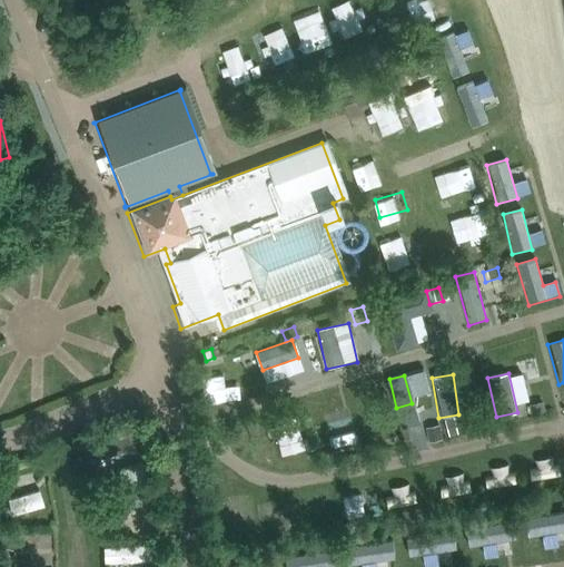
[(526,417),(538,413),(536,404),(524,408),(526,417)]
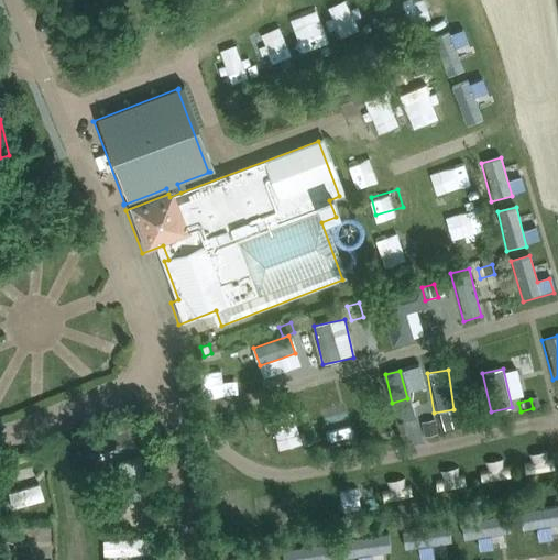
[(438,434),(447,431),(444,415),(435,417),(438,434)]
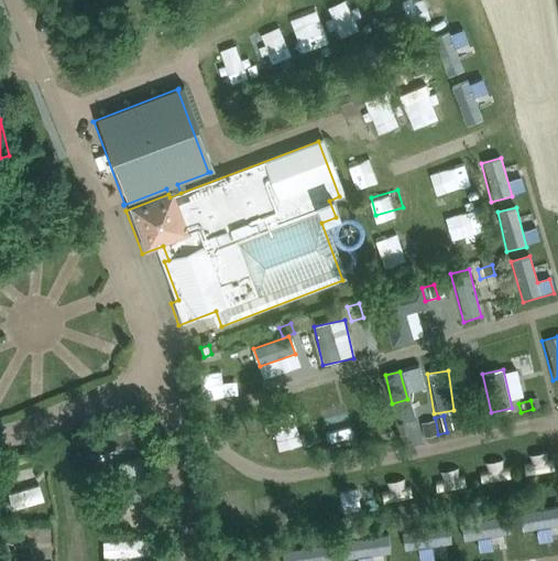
[(418,440),(431,438),(428,423),(415,427),(418,440)]
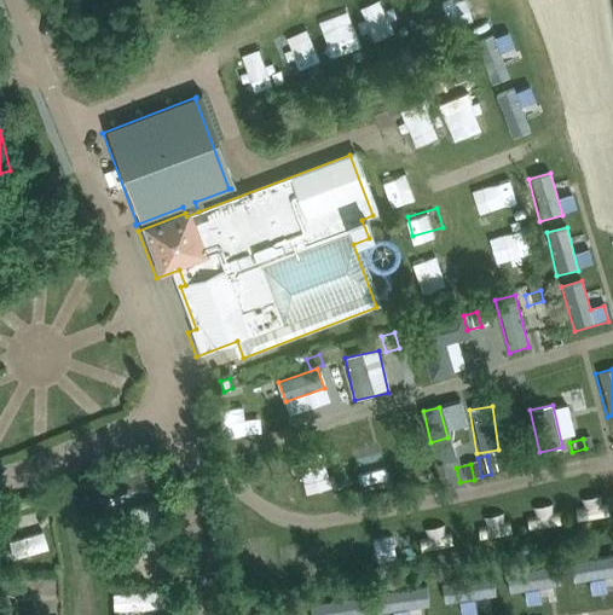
[(363,492),(345,497),(347,504),(365,499),(363,492)]
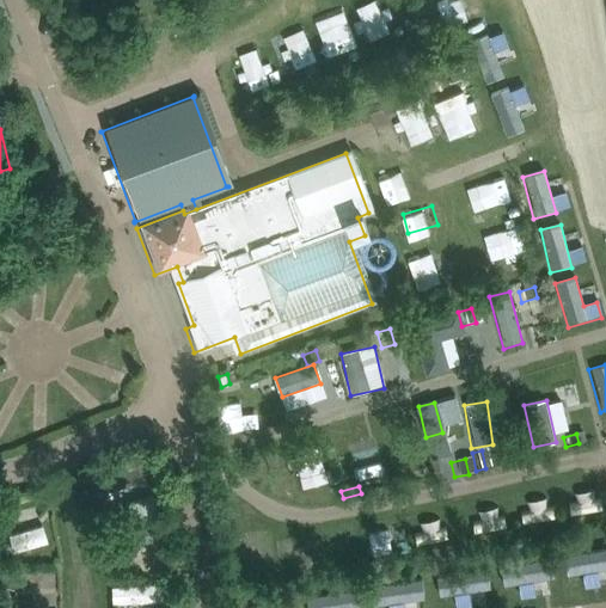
[(136,503),(141,520),(154,516),(150,499),(136,503)]
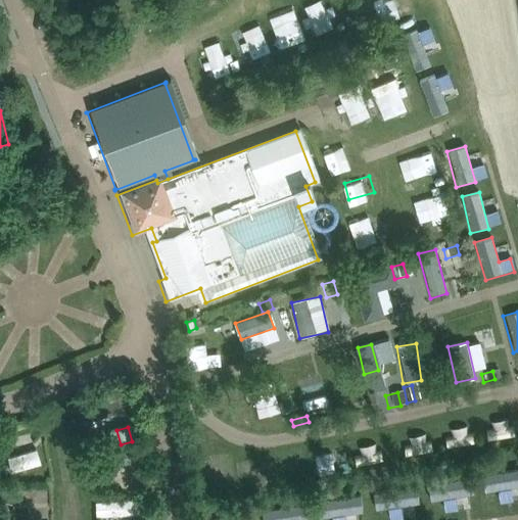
[(446,448),(474,445),(473,436),(445,440),(446,448)]
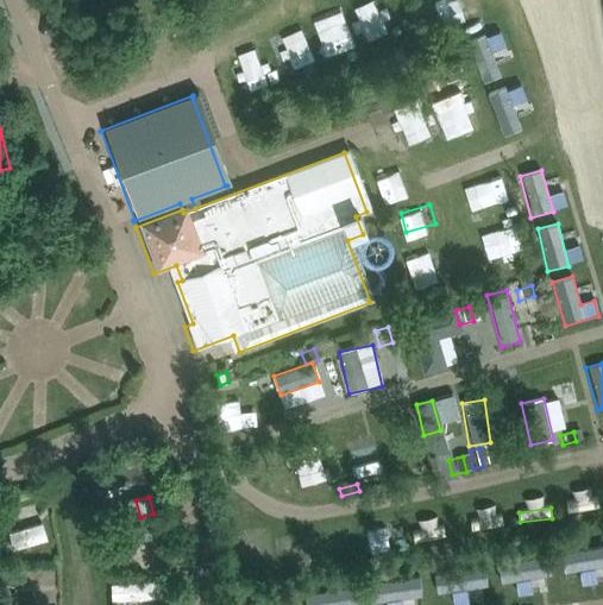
[(471,523),(473,533),(503,525),(501,517),(471,523)]
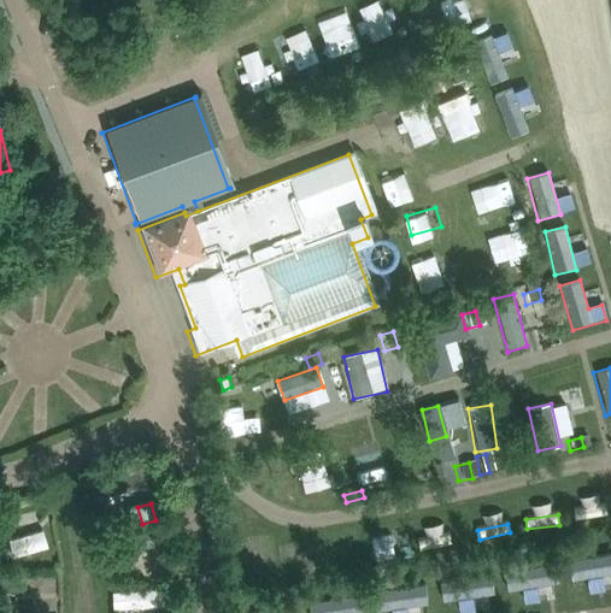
[(13,560),(50,548),(43,530),(9,542),(13,560)]
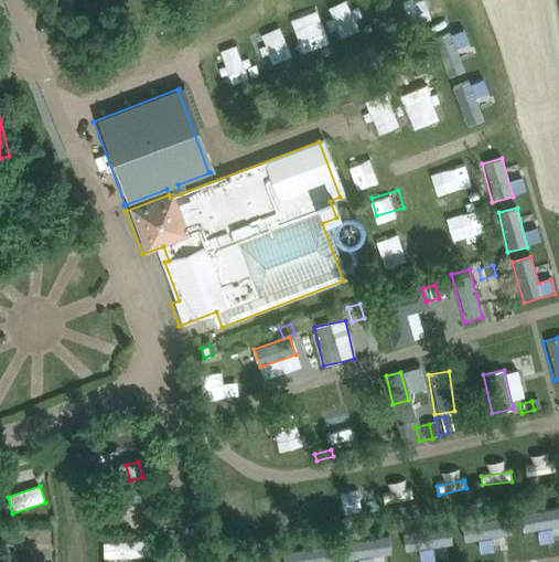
[(98,506),(120,505),(120,489),(98,490),(98,506)]
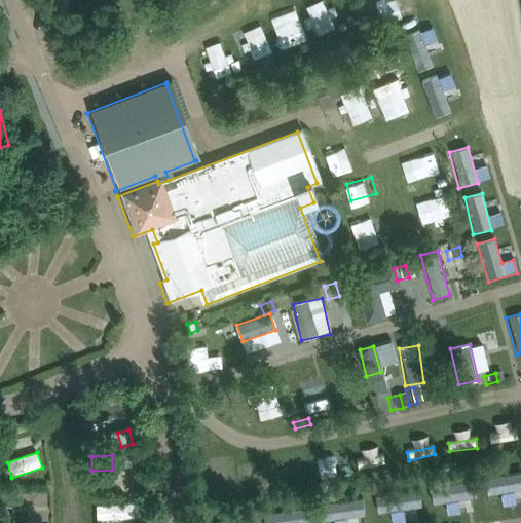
[(520,489),(516,474),(483,483),(488,500),(520,491),(520,489)]
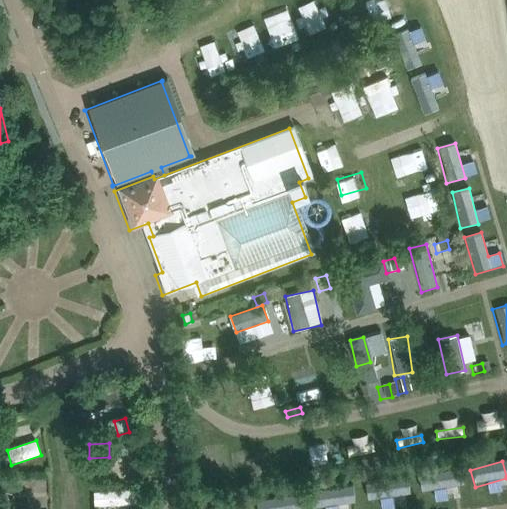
[(128,463),(121,477),(130,481),(137,468),(128,463)]
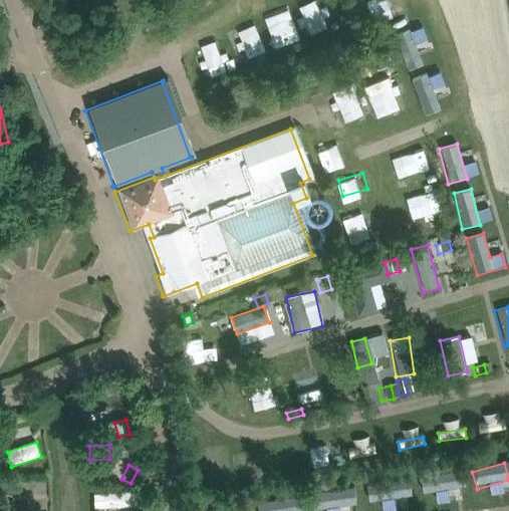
[(460,475),(426,477),(427,495),(461,493),(460,475)]
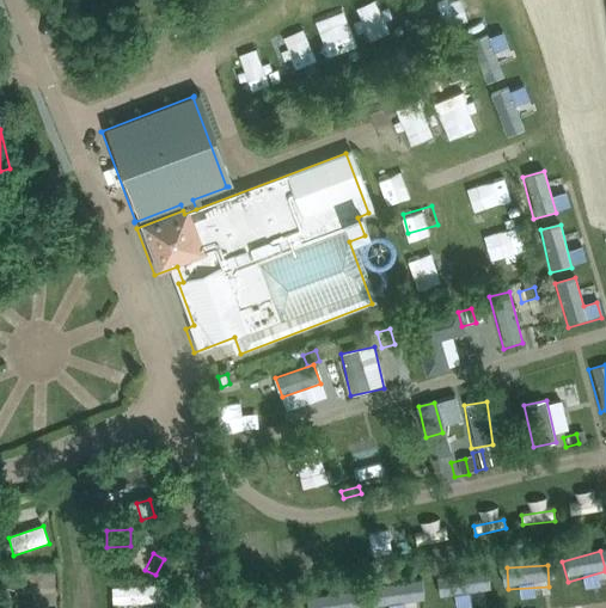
[(2,569),(0,575),(0,590),(10,594),(18,575),(2,569)]
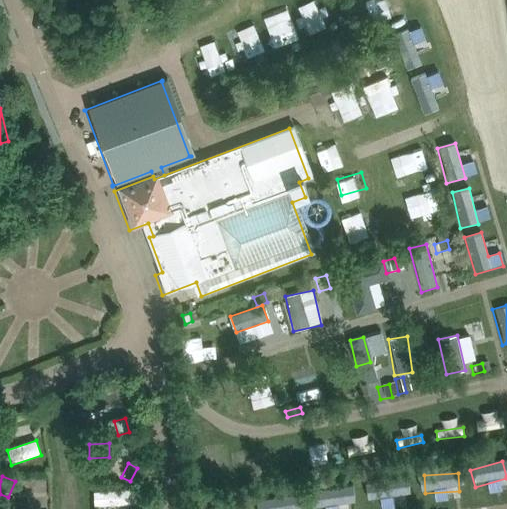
[(380,480),(381,500),(414,499),(413,479),(380,480)]
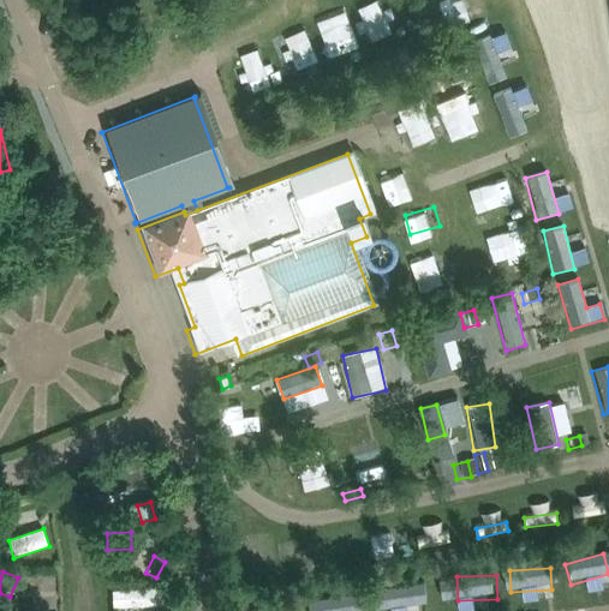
[(402,609),(443,607),(442,582),(401,583),(402,609)]
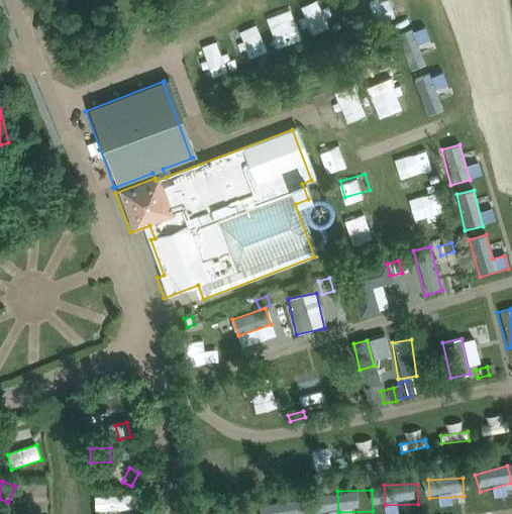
[(139,495),(94,497),(95,512),(140,510),(139,495)]
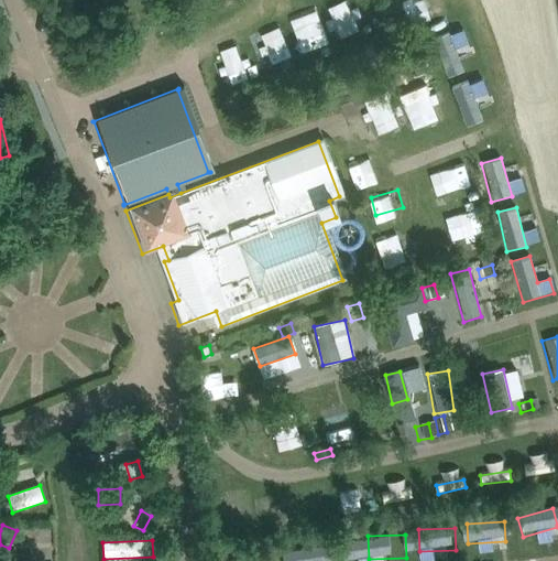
[(317,549),(318,560),(357,560),(354,545),(317,549)]
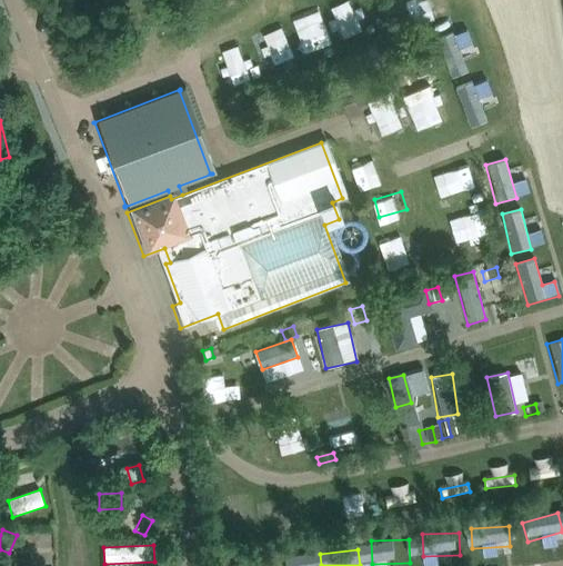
[(26,565),(26,553),(9,553),(10,565),(26,565)]
